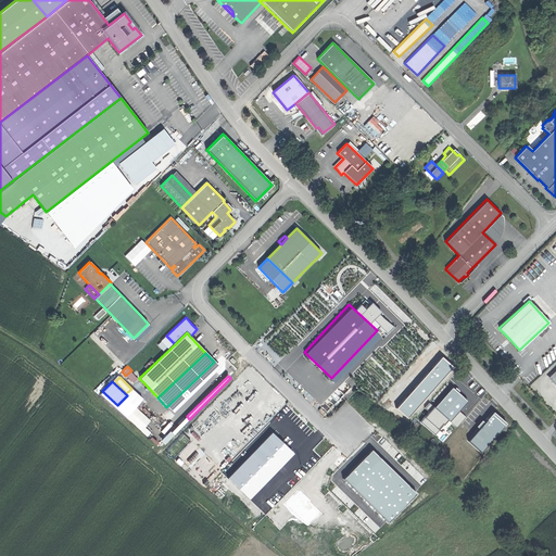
[(449,420),(466,400),(451,387),(433,406),(428,402),(422,407),(427,411),(417,420),(432,434),(446,419),(449,420)]
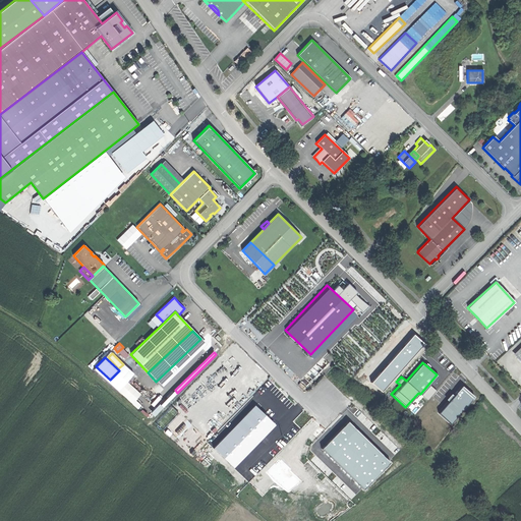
[(438,412),(449,422),(473,396),(460,385),(454,392),(455,393),(438,412)]
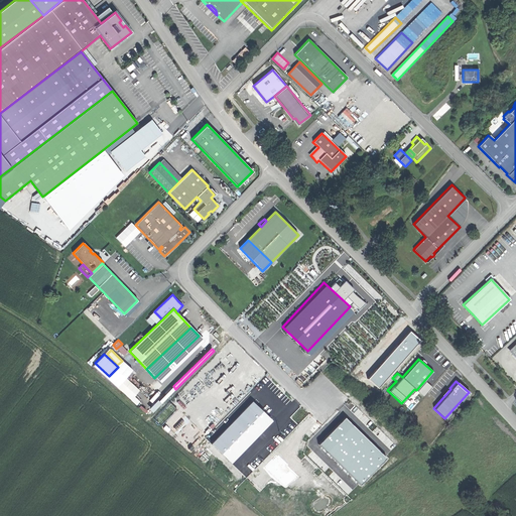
[(359,484),(384,458),(343,417),(317,443),(359,484)]
